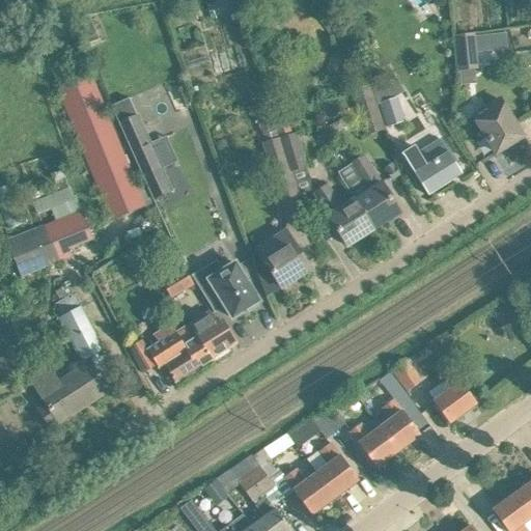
[(456,35),(459,70),(479,67),(476,33),(456,35)]
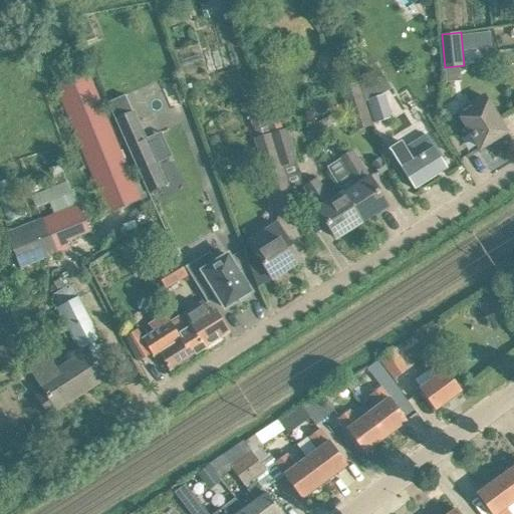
[(342,68),(347,85),(357,82),(352,65),(342,68)]
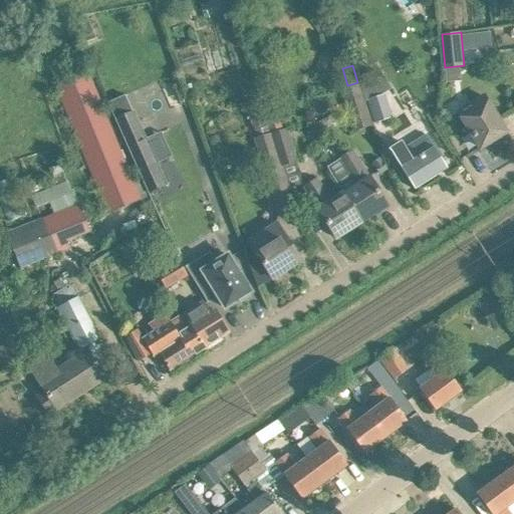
[(88,72),(56,85),(107,213),(141,200),(134,184),(88,72)]
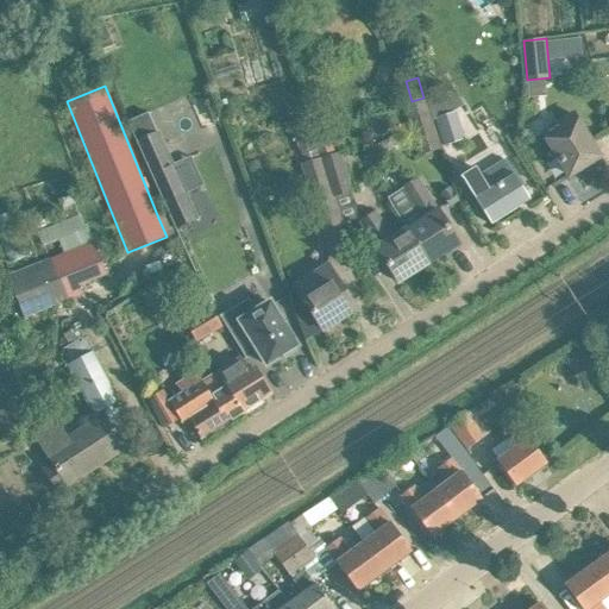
[(424,98),(412,101),(403,105),(420,154),(441,148),(428,110),(424,98)]
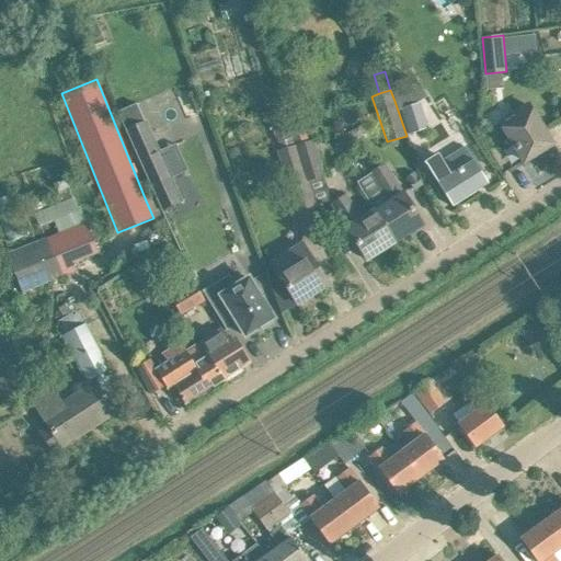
[(416,104),(398,111),(407,136),(427,128),(419,103),(416,104)]
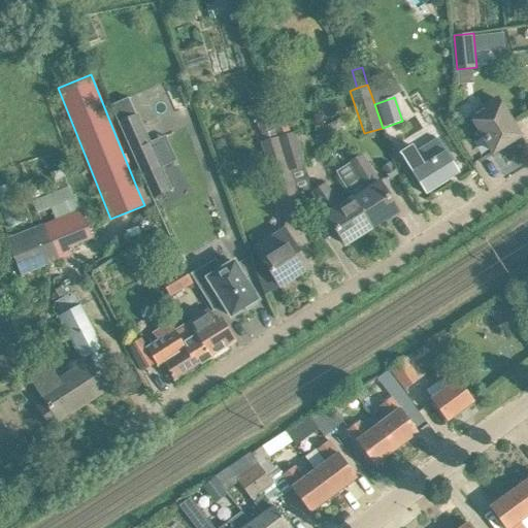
[(470,114),(494,153),(520,136),(496,98),(470,114)]
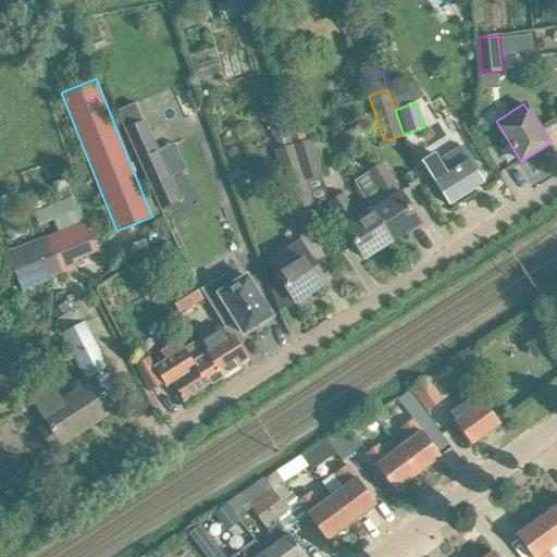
[(161,210),(182,200),(145,119),(123,130),(161,210)]
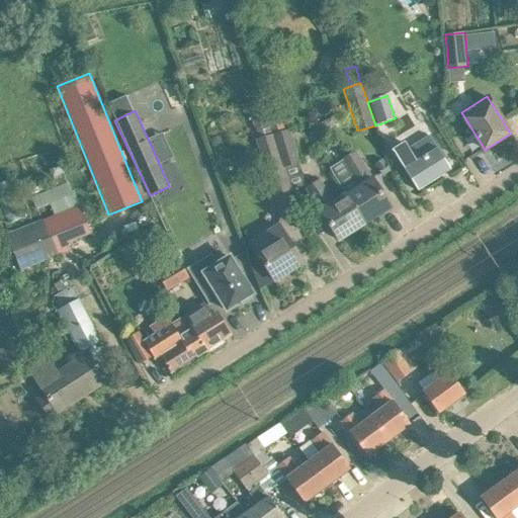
[(252,119),(258,139),(271,135),(267,121),(265,115),(252,119)]
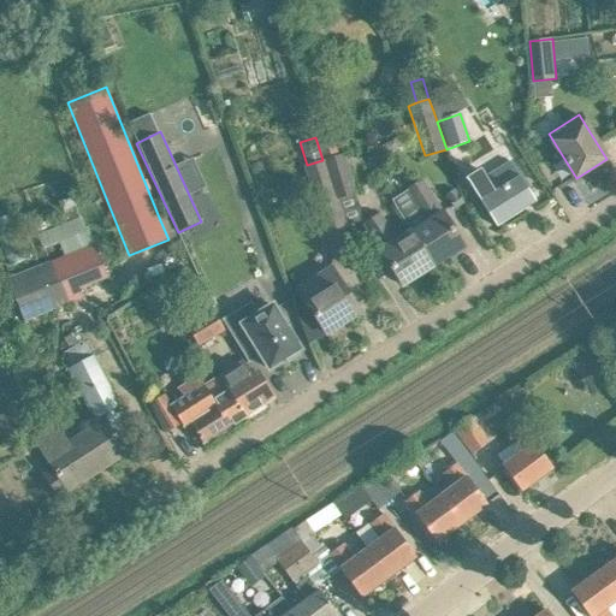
[(323,160),(326,159),(339,154),(335,140),(318,144),(323,160)]
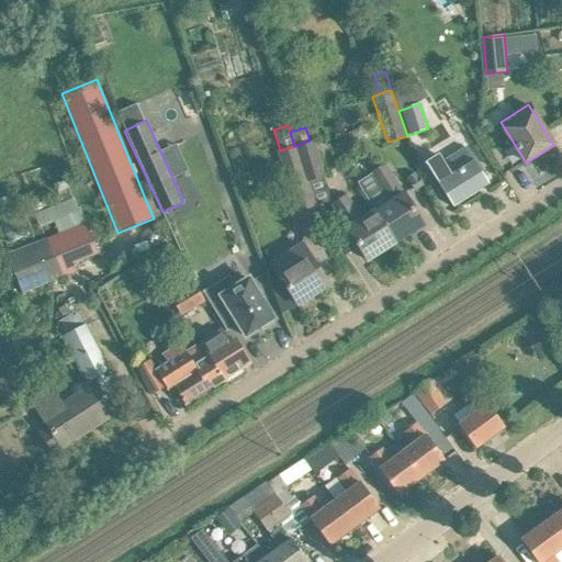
[(314,139),(310,141),(298,145),(317,205),(332,201),(314,139)]
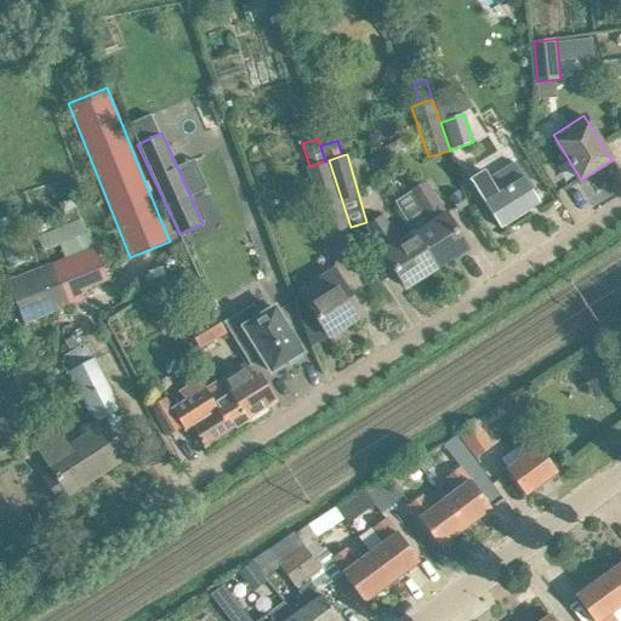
[(325,161),(309,166),(306,167),(334,256),(357,249),(351,227),(329,160),(325,161)]
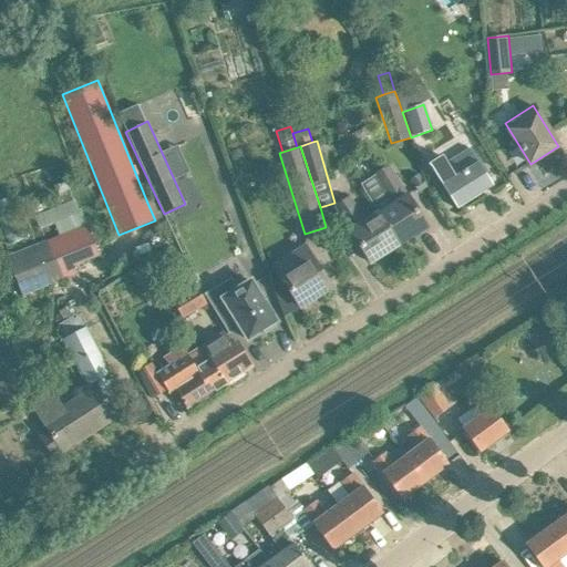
[(477,186),(487,179),(488,178),(476,160),(470,147),(455,156),(445,162),(442,156),(430,164),(430,165),(445,189),(457,208),(482,194),(477,186)]
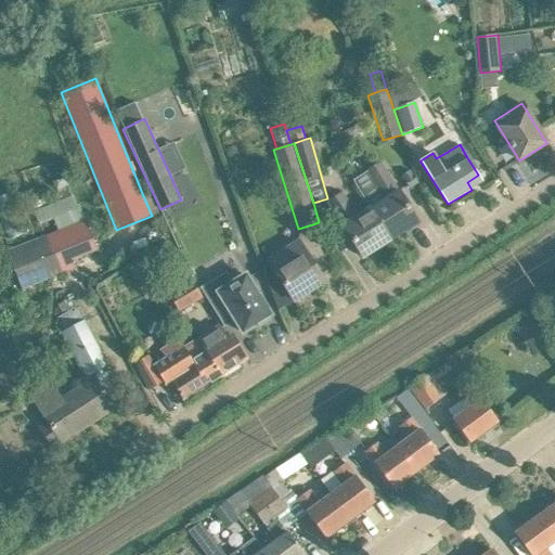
[(384,199),(371,208),(391,240),(418,223),(382,164),(366,173),(384,199)]
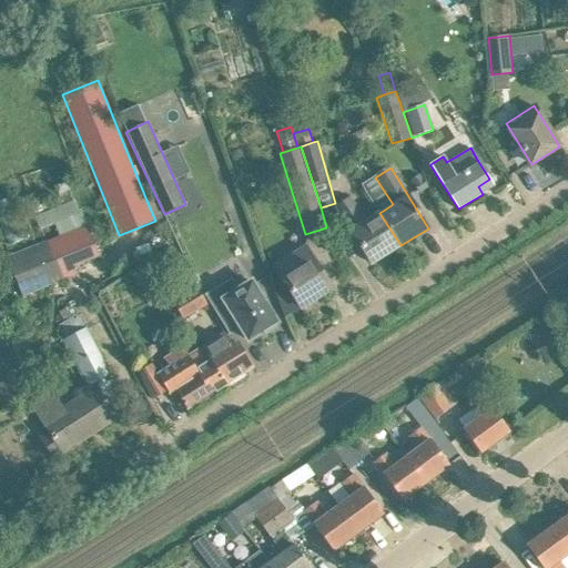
[(421,176),(413,181),(421,194),(428,189),(421,176)]
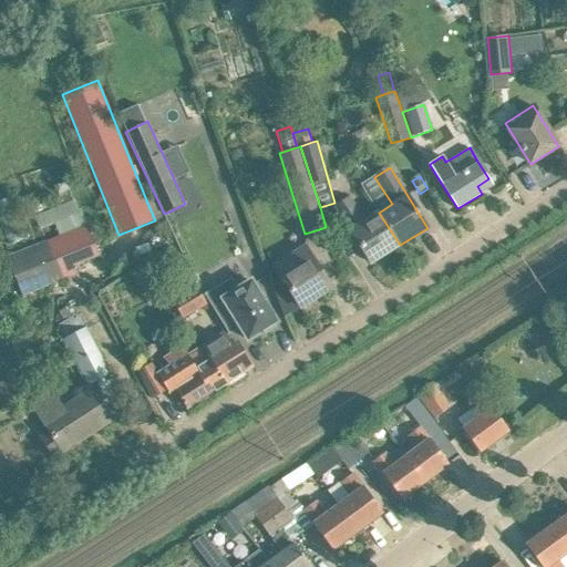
[(371,263),(400,245),(379,213),(364,222),(350,198),(336,206),(371,263)]
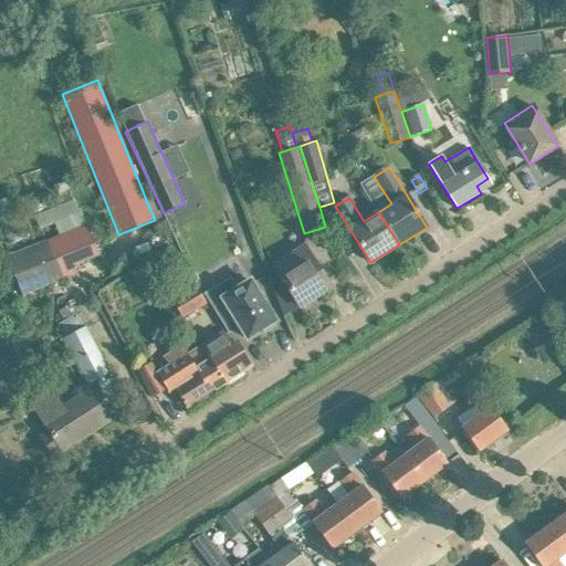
[(85,224),(45,241),(62,279),(74,274),(71,266),(98,255),(85,224)]
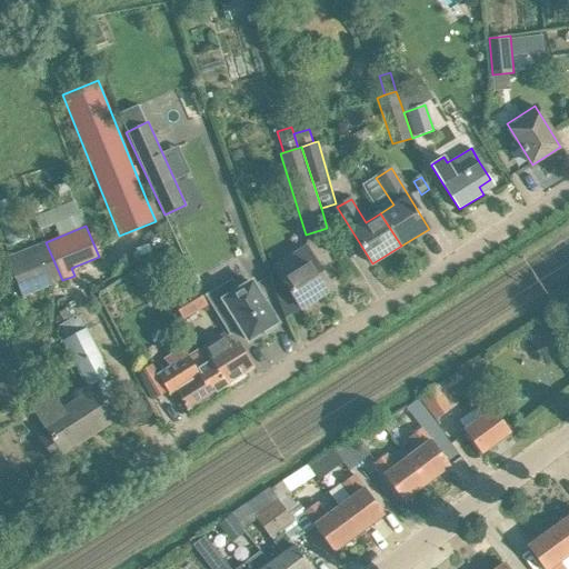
[(7,258),(22,297),(62,280),(46,242),(7,258)]
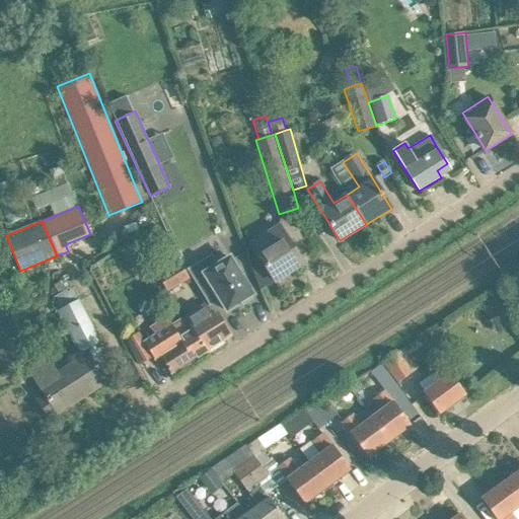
[(251,243),(265,265),(275,282),(303,264),(279,226),(251,243)]
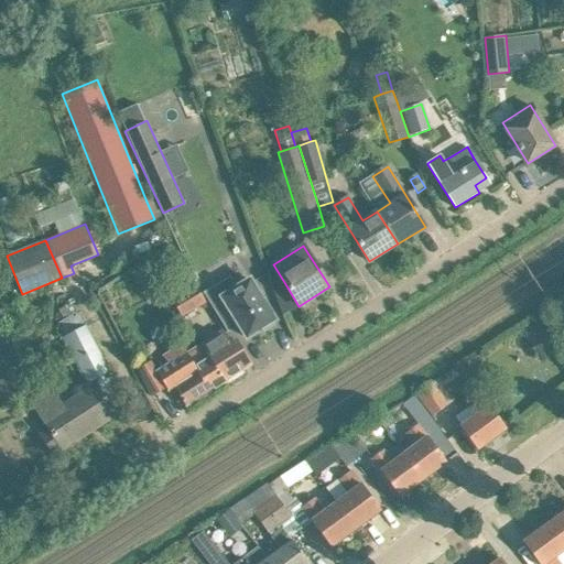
[(232,315),(247,338),(261,328),(263,332),(274,325),(272,322),(274,321),(249,280),(237,288),(229,277),(203,293),(221,322),(232,315)]
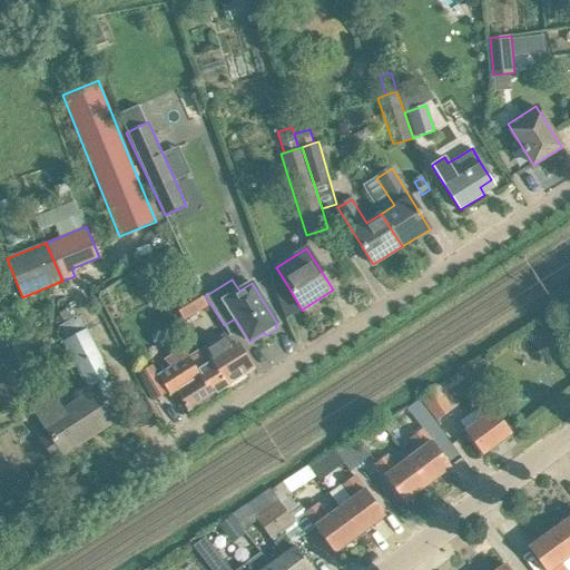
[(175,304),(184,320),(208,305),(198,290),(175,304)]
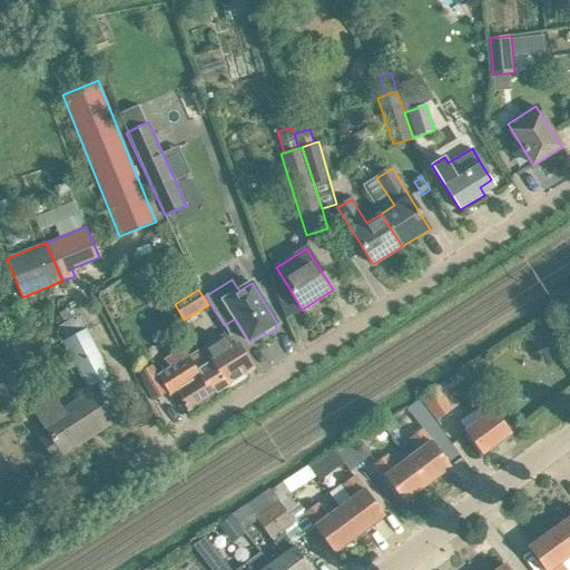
[(59,325),(67,340),(65,342),(89,386),(110,374),(78,315),(59,325)]
